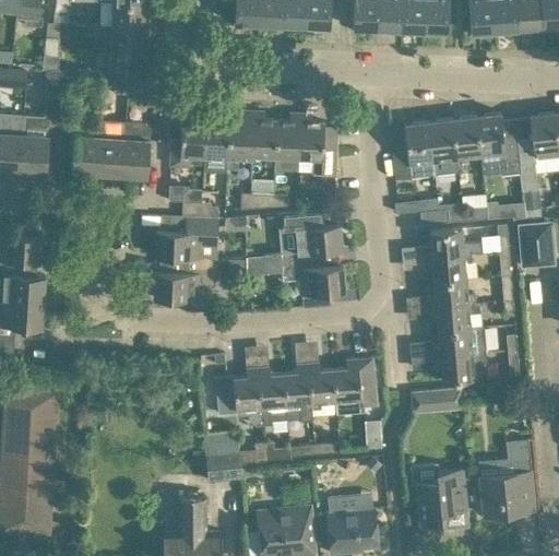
[(0,0),(0,9),(15,11),(16,0),(0,0)]
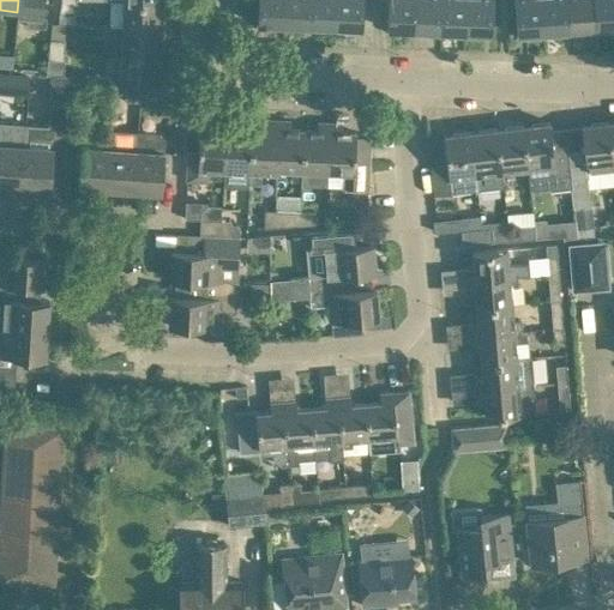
[(42,20),(43,8),(43,0),(18,0),(17,12),(18,12),(17,19),(28,20),(26,29),(46,31),(47,20),(42,20)]
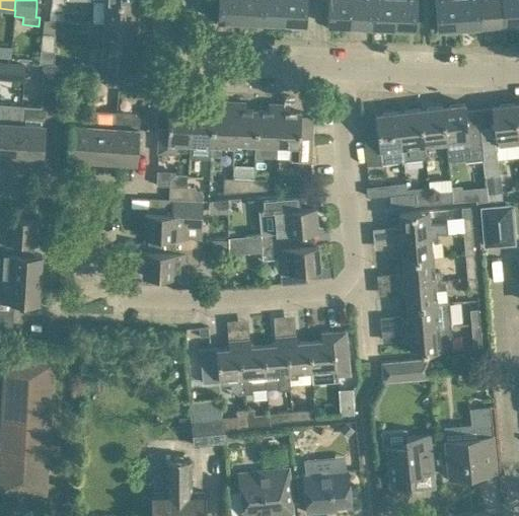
[(64,14),(65,0),(51,0),(52,1),(51,13),(64,14)]
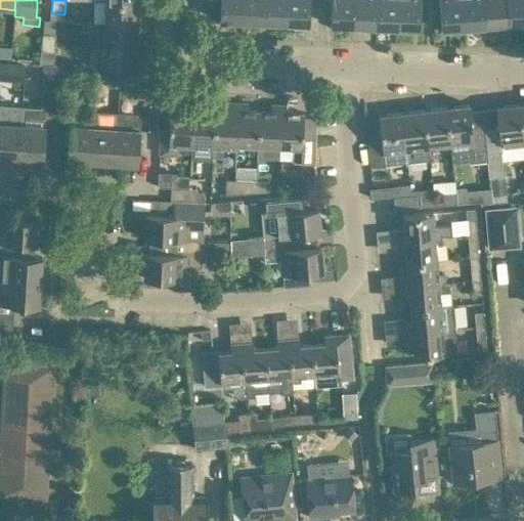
[(227,24),(243,24),(243,0),(220,0),(219,26),(220,26),(220,25),(227,25),(227,24)]
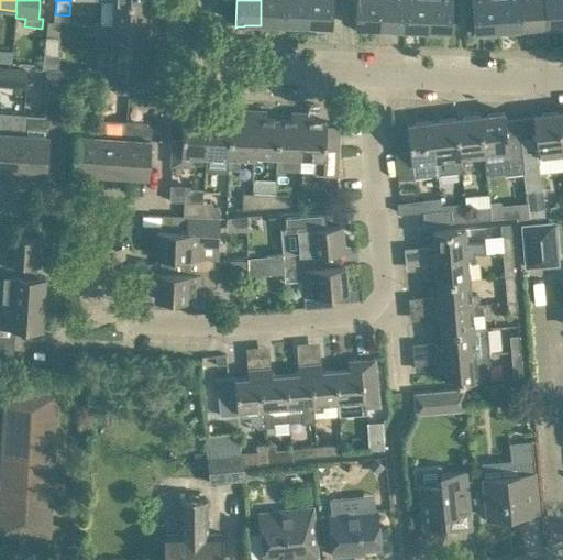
[(284,30),(285,0),(261,0),(261,25),(276,26),(276,28),(284,29),(284,30)]
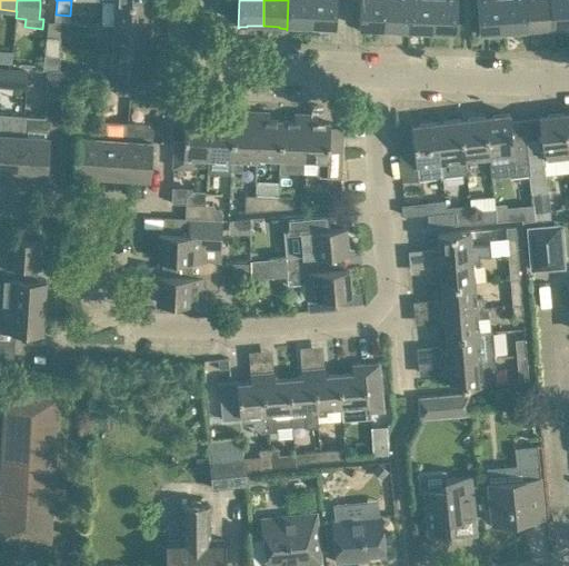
[(288,0),(287,30),(288,29),(295,29),(295,27),(311,28),(311,0),(288,0)]
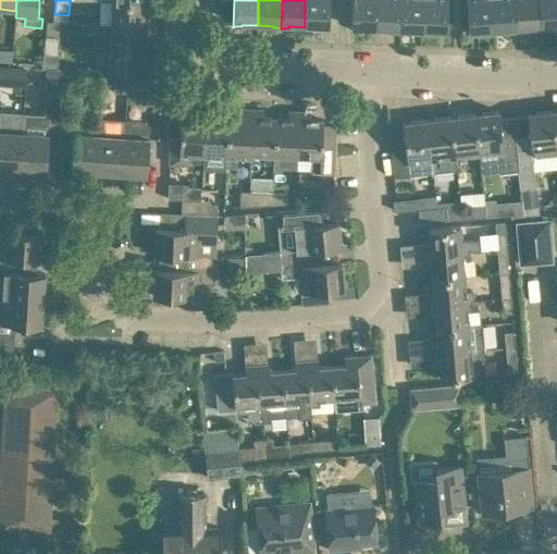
[(330,10),(330,0),(305,0),(305,27),(320,28),(320,29),(327,31),(327,32),(329,32),(330,11),(330,10)]
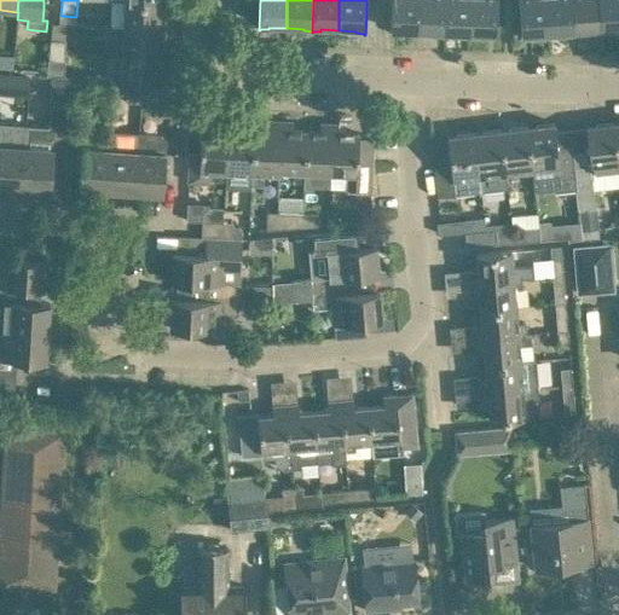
[(418,0),(391,0),(391,12),(391,36),(392,36),(392,35),(399,35),(399,33),(417,34),(418,0)]
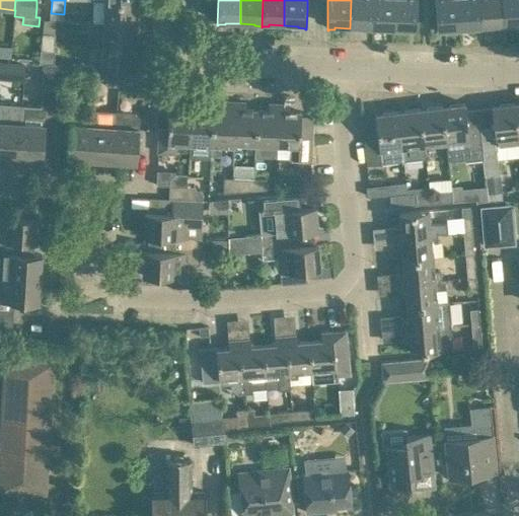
[(371,32),(372,0),(351,0),(350,28),(365,28),(364,30),(371,30),(371,32)]
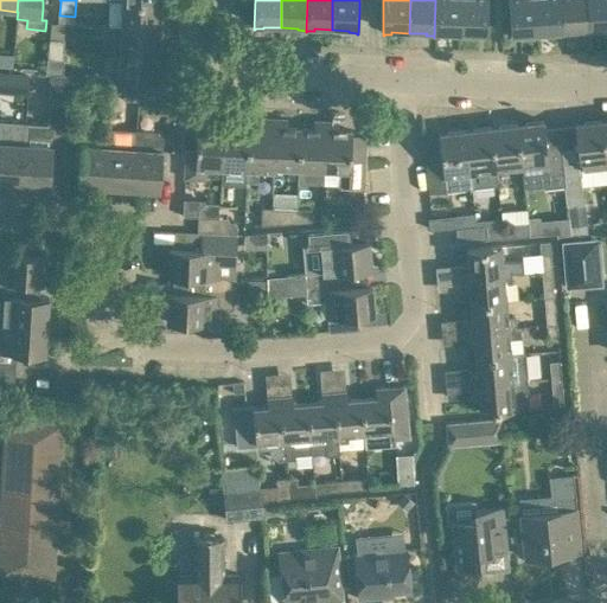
[(443,34),(460,34),(461,0),(435,0),(434,38),(435,38),(435,36),(443,36),(443,34)]
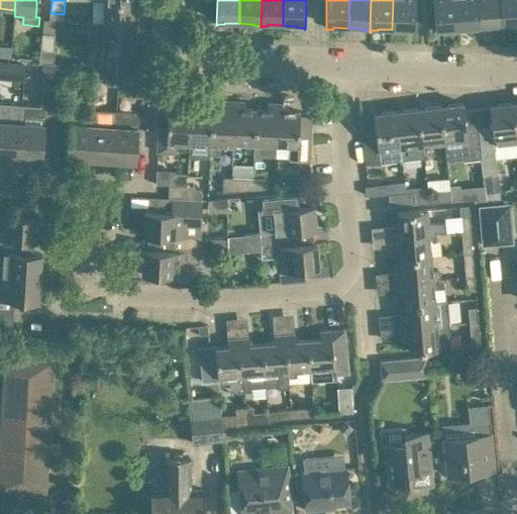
[(415,14),(415,0),(393,0),(392,29),(407,30),(407,31),(413,32),(413,34),(414,34),(415,14)]
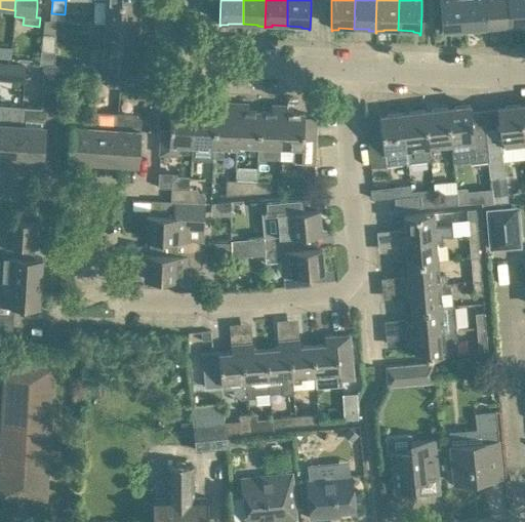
[(450,32),(465,31),(461,0),(456,0),(450,0),(439,0),(441,15),(442,36),(444,35),(443,34),(450,33),(450,32)]
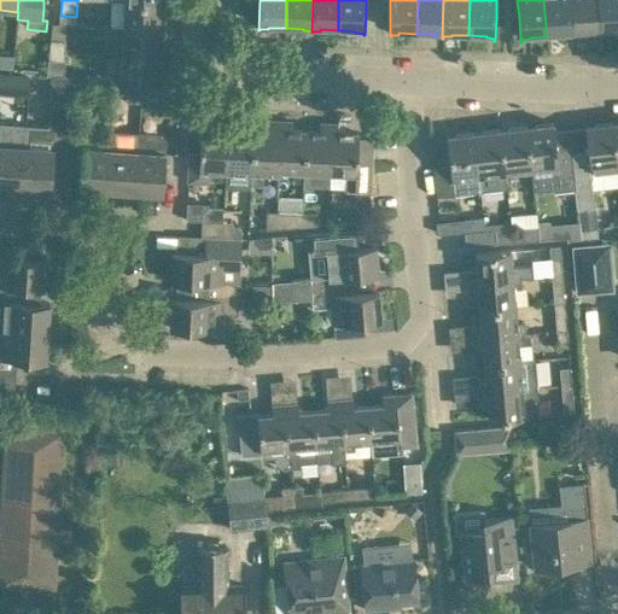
[(573,37),(570,0),(543,0),(547,36),(565,35),(565,36),(572,36),(573,37)]
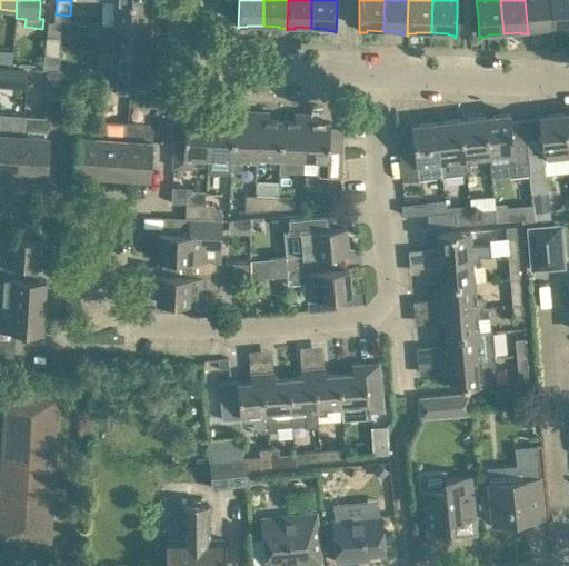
[(536,30),(551,29),(549,0),(525,0),(528,35),(529,35),(528,33),(536,32),(536,30)]
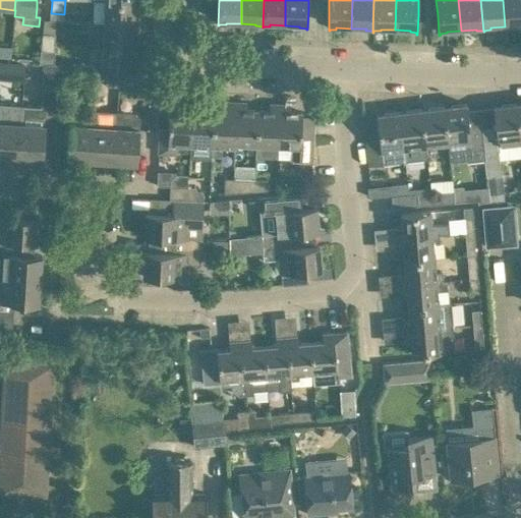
[(520,0),(503,0),(505,26),(520,25),(520,26),(520,0)]
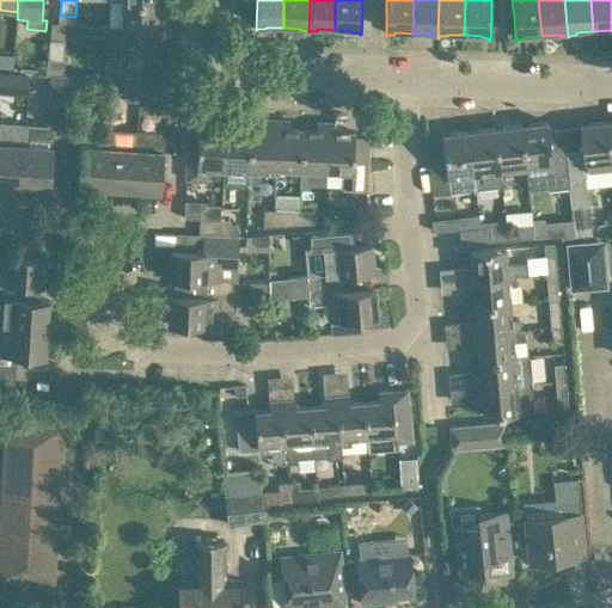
[(87,16),(87,2),(77,2),(75,17),(87,17),(87,16)]
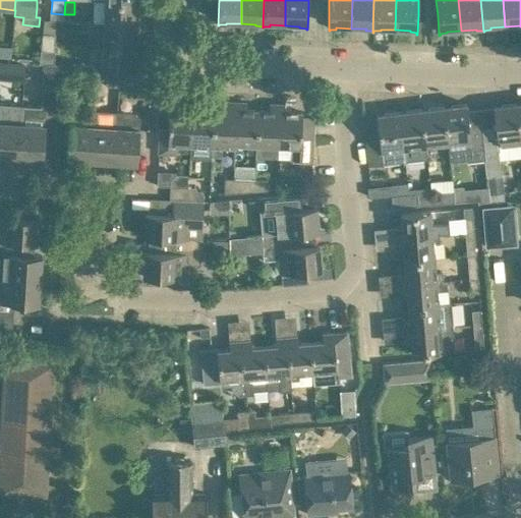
[(138,17),(138,4),(94,3),(93,24),(104,25),(145,26),(145,16),(143,16),(143,17),(138,17)]
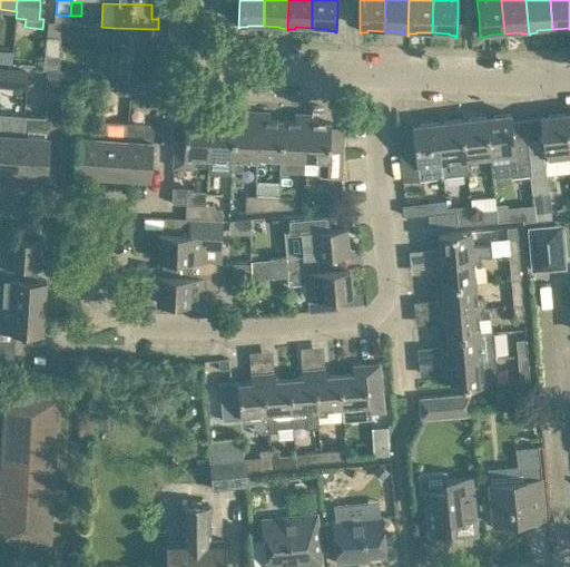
[(112,51),(149,52),(150,39),(157,39),(157,40),(158,40),(158,29),(114,28),(112,51)]
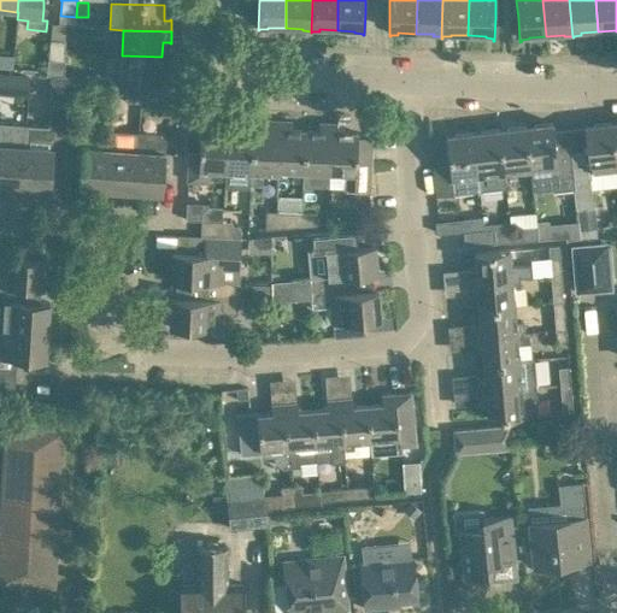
[(48,53),(65,54),(65,43),(50,42),(48,53)]
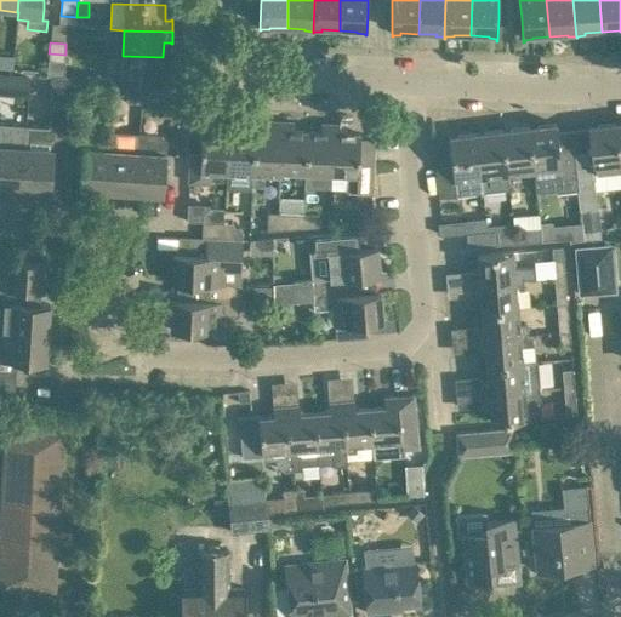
[(64,79),(66,55),(49,53),(49,63),(47,79),(64,79)]
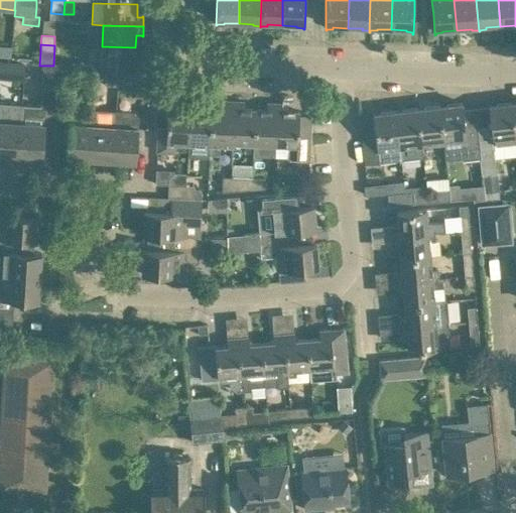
[(102,69),(121,70),(141,71),(142,59),(141,59),(141,60),(135,60),(135,47),(102,46),(102,69)]
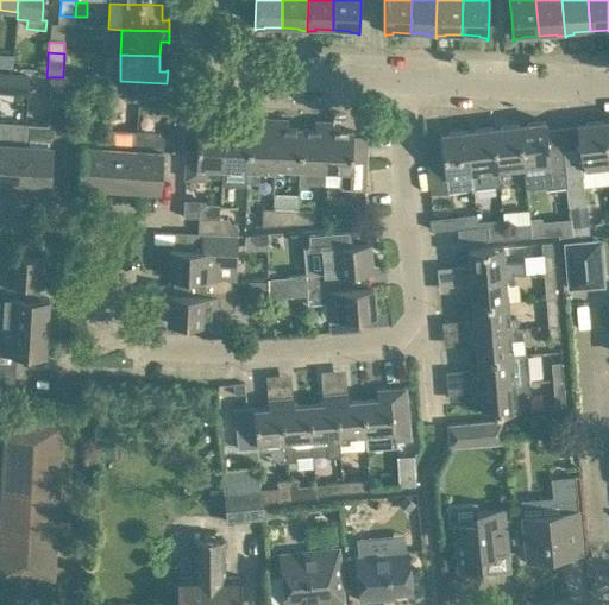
[(0,69),(13,70),(13,60),(0,57),(0,69)]
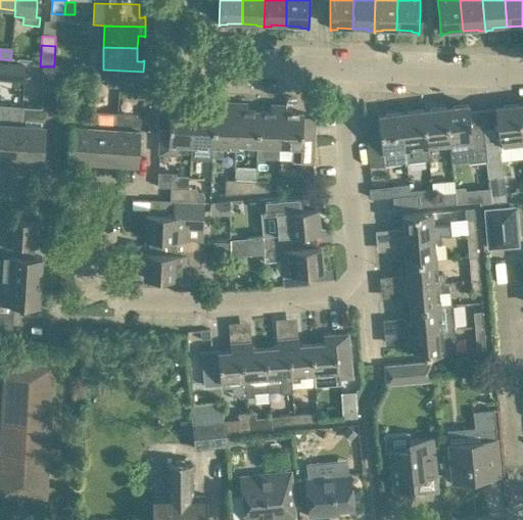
[(106,89),(120,90),(120,77),(107,76),(106,89)]
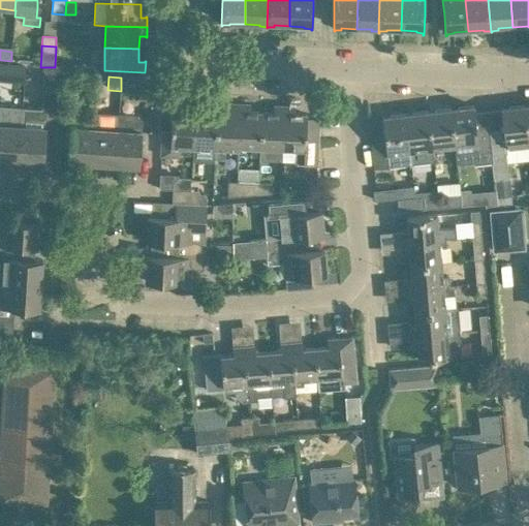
[(142,79),(134,78),(121,78),(121,91),(133,91),(142,91),(142,79)]
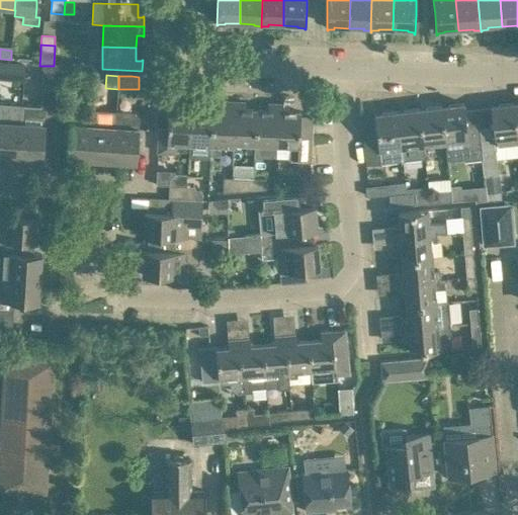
[(56,111),(58,92),(41,91),(40,109),(39,119),(39,127),(21,126),(19,161),(42,162),(44,144),(55,145),(58,111),(56,111)]
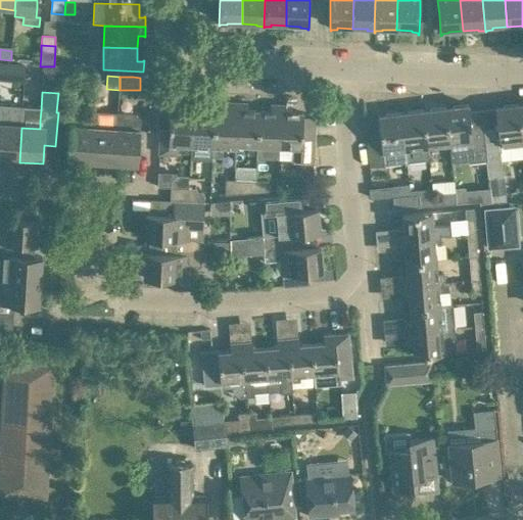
[(236,149),(236,146),(235,146),(237,105),(227,105),(227,111),(227,115),(215,115),(214,148),(212,159),(223,159),(223,149),(236,149)]
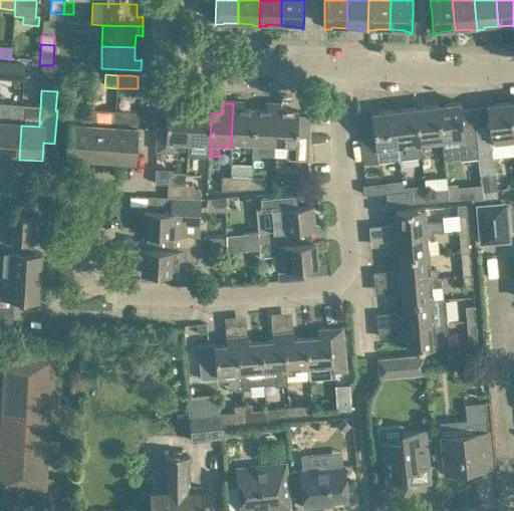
[(231,144),(232,144),(253,144),(254,111),(242,110),(242,104),(243,105),(243,103),(233,103),(231,144)]
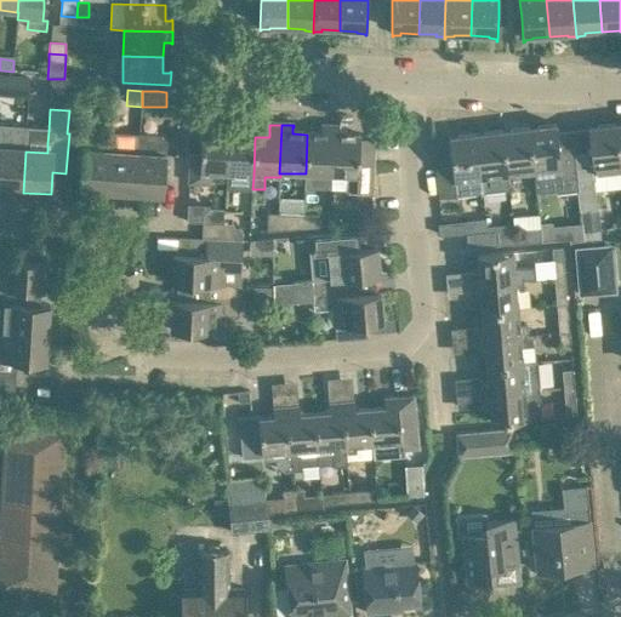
[(0,190),(23,193),(26,152),(27,130),(0,126),(0,190)]
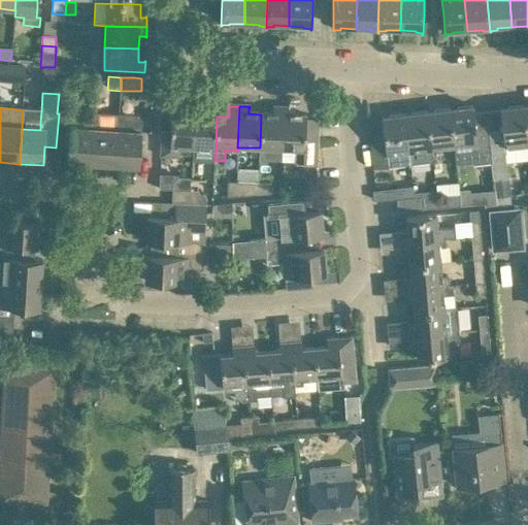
[(180,149),(191,149),(193,149),(195,108),(185,107),(184,115),(171,113),(171,134),(162,133),(162,146),(161,157),(170,157),(180,149)]
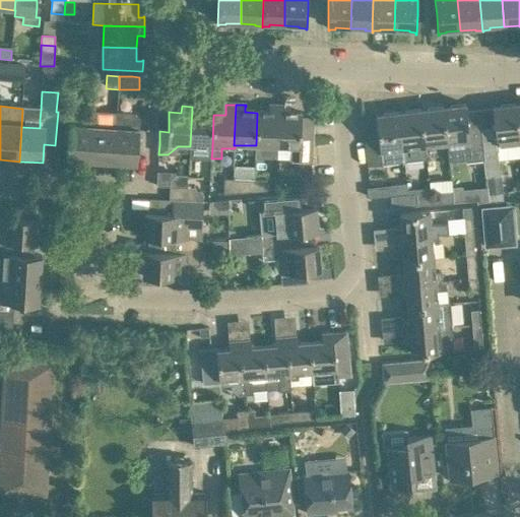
[(257,113),(256,145),(255,158),(277,159),(277,146),(279,107),(269,106),(269,108),(270,108),(270,113),(257,113)]
